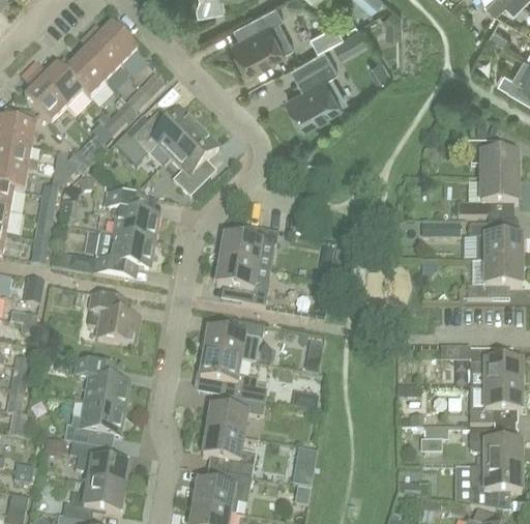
[(283,13),(275,0),(249,13),(257,26),(232,39),(247,67),(284,48),(269,20),(283,13)]
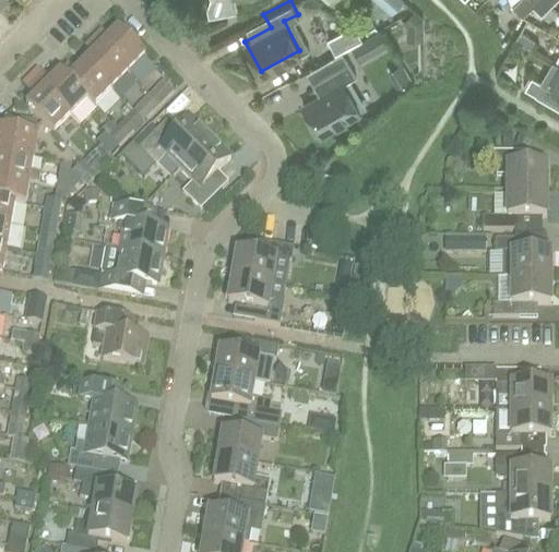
[(512,0),(522,10),(533,0),(512,0)]
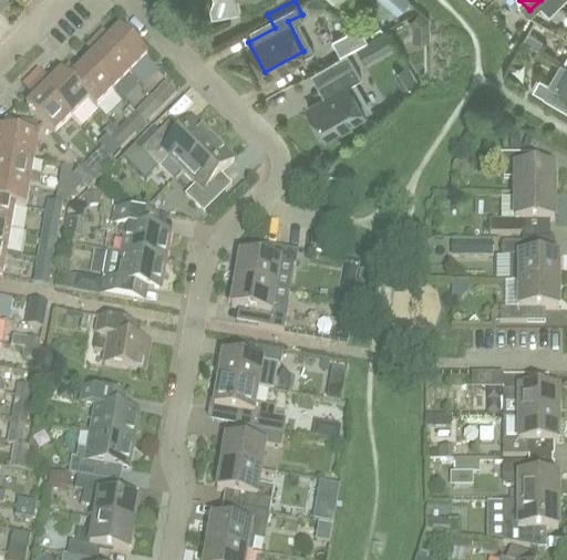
[(549,9),(558,0),(540,0),(549,9)]
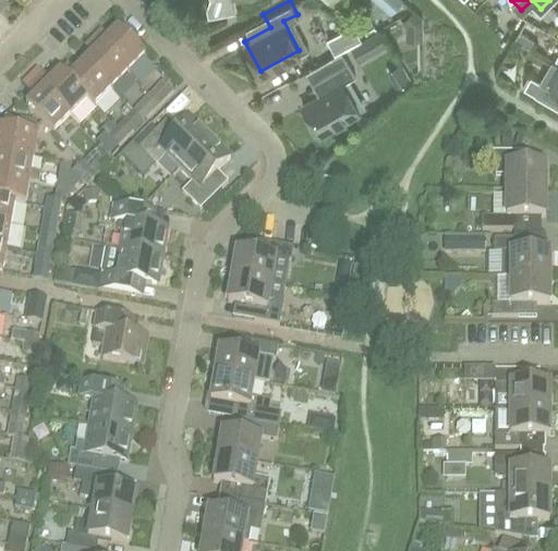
[(100,26),(93,34),(128,69),(145,51),(118,24),(108,33),(100,26)]
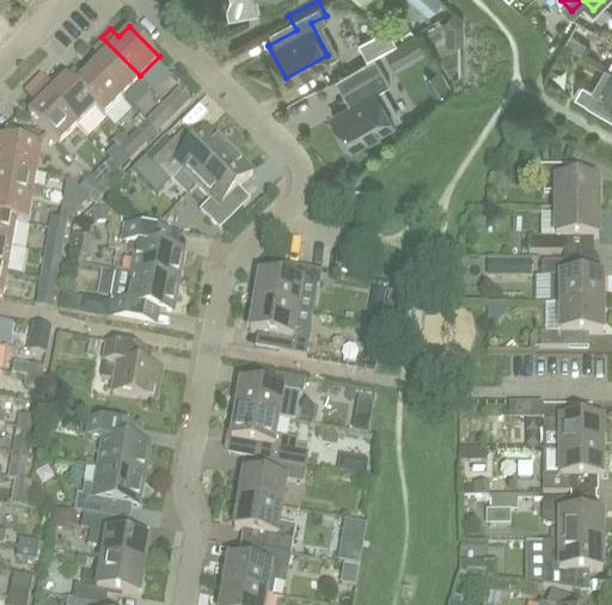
[(580,47),(585,37),(569,29),(564,37),(580,47)]
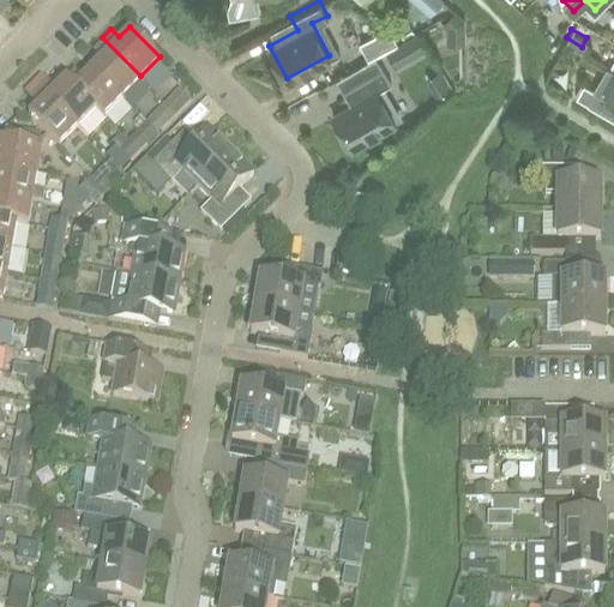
[(401,65),(431,56),(425,31),(395,40),(401,65)]
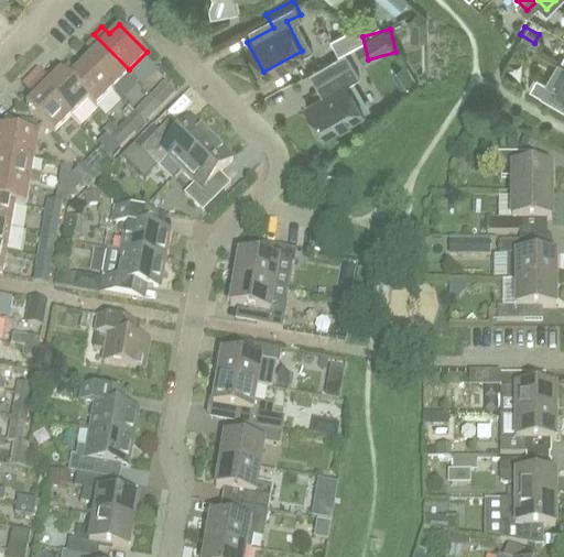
[(129,69),(94,34),(86,42),(94,50),(85,58),(112,86),(129,69)]
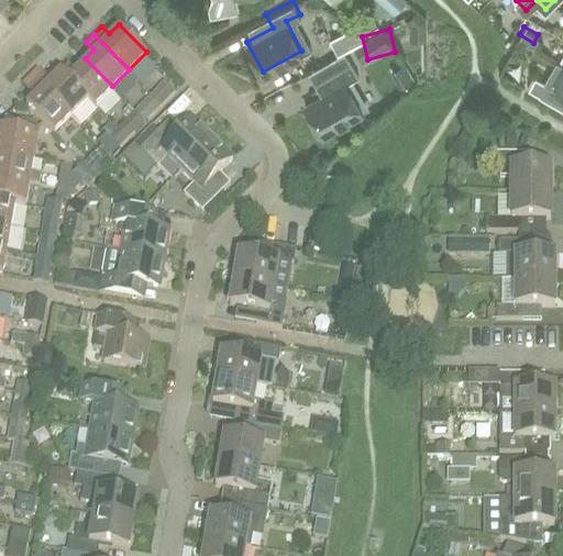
[(359,71),(351,57),(323,73),(331,86),(305,101),(321,131),(361,108),(344,79),(359,71)]
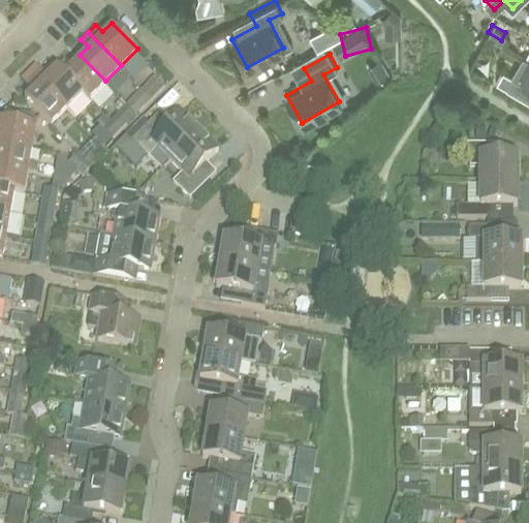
[(105,81),(80,55),(70,63),(64,56),(56,63),(83,90),(82,90),(89,97),(105,81)]
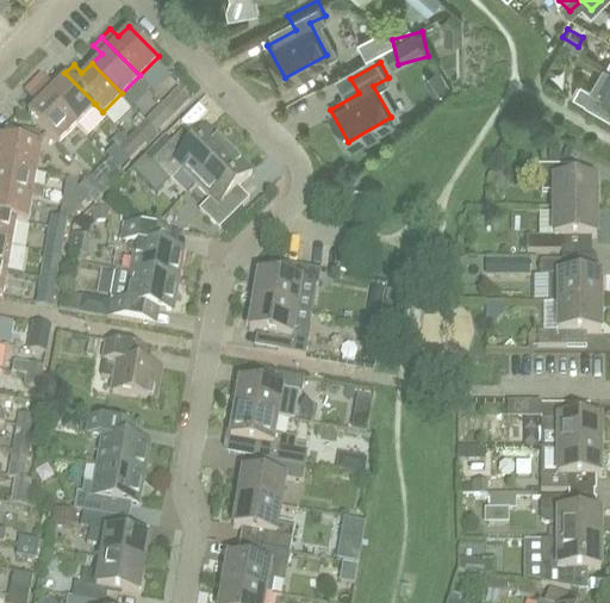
[(95,104),(64,73),(55,84),(48,75),(38,84),(76,122),(94,104),(95,104)]
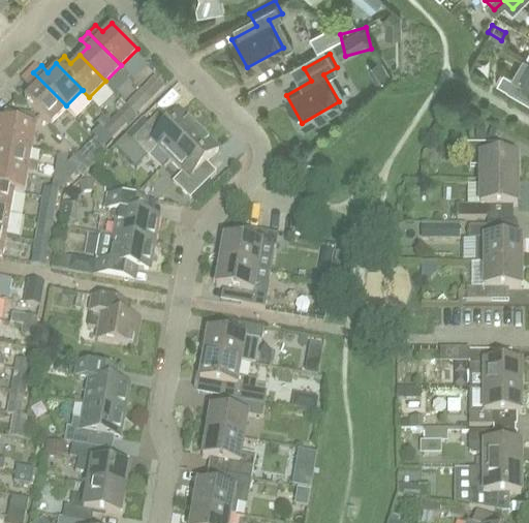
[(528,63),(521,78),(502,67),(496,79),(528,97),(528,63)]
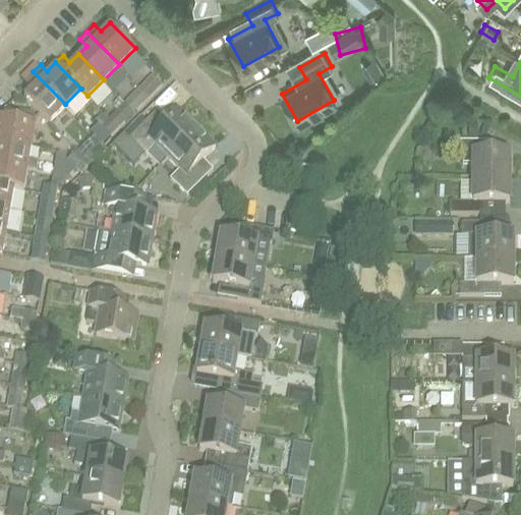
[(65,104),(33,71),(25,78),(33,86),(24,94),(50,120),(65,104)]
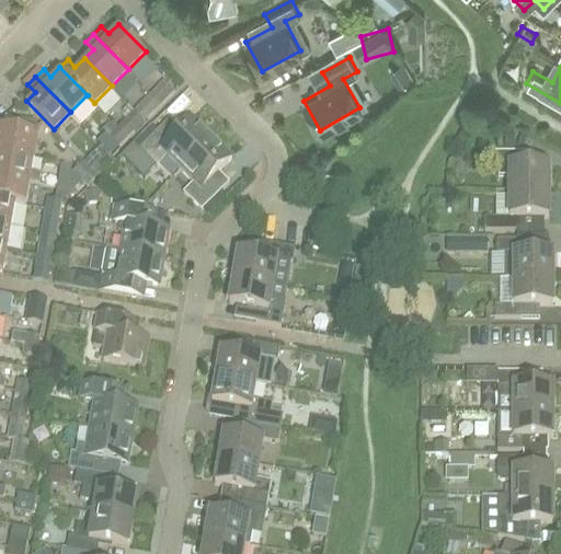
[(163,77),(157,83),(150,91),(160,101),(173,87),(163,77)]
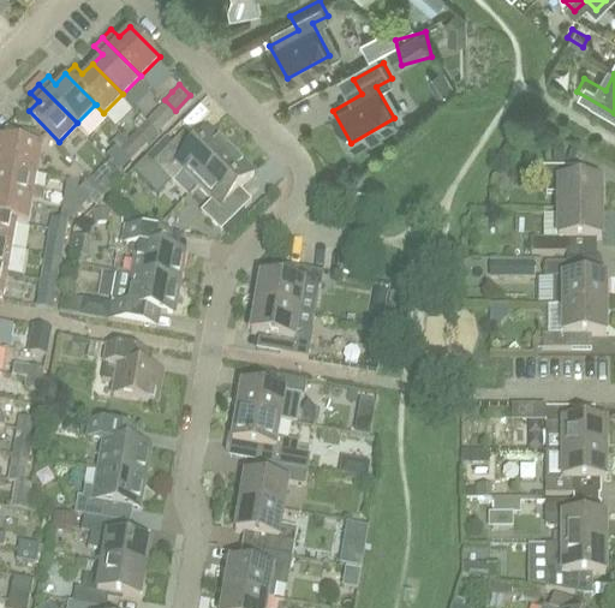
[(157,129),(175,111),(165,100),(147,118),(157,129)]
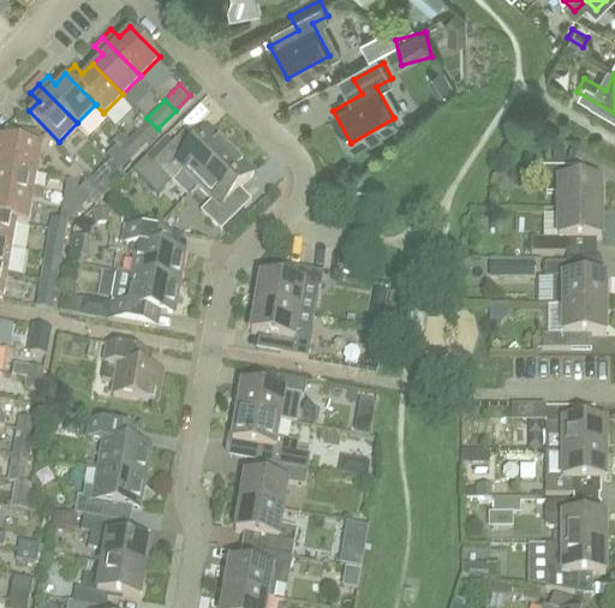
[(0,162),(36,168),(41,142),(42,132),(36,127),(16,124),(13,137),(0,135),(0,162)]
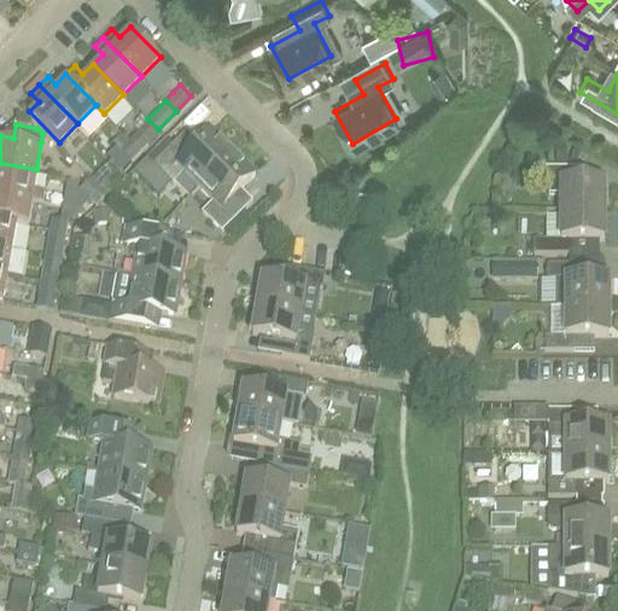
[(198,181),(233,146),(210,124),(187,147),(176,135),(153,158),(173,178),(184,167),(198,181)]
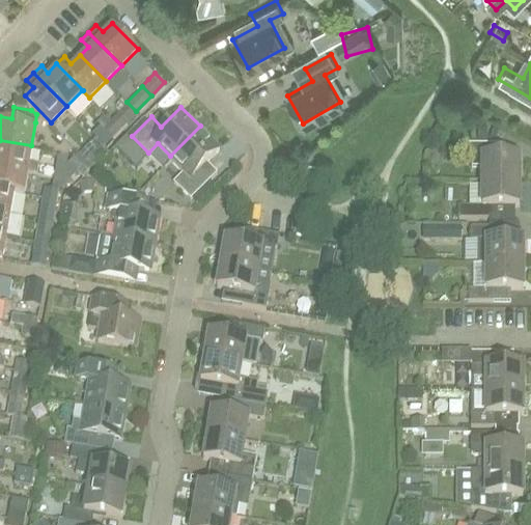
[(117,110),(110,117),(120,128),(128,120),(117,110)]
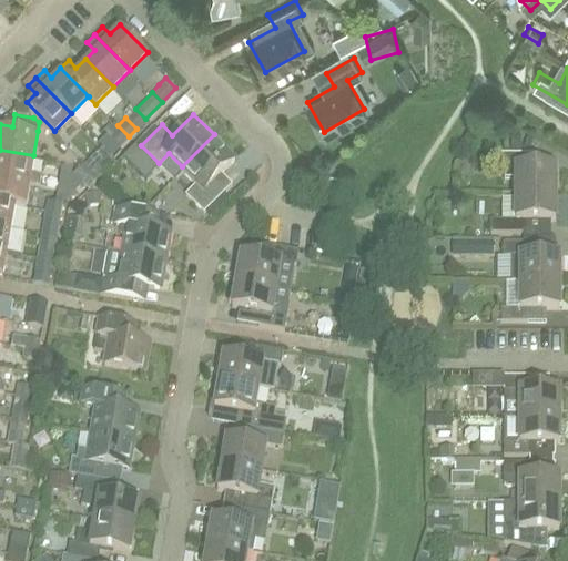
[(129,136),(118,125),(111,119),(103,126),(107,130),(98,138),(113,152),(129,136)]
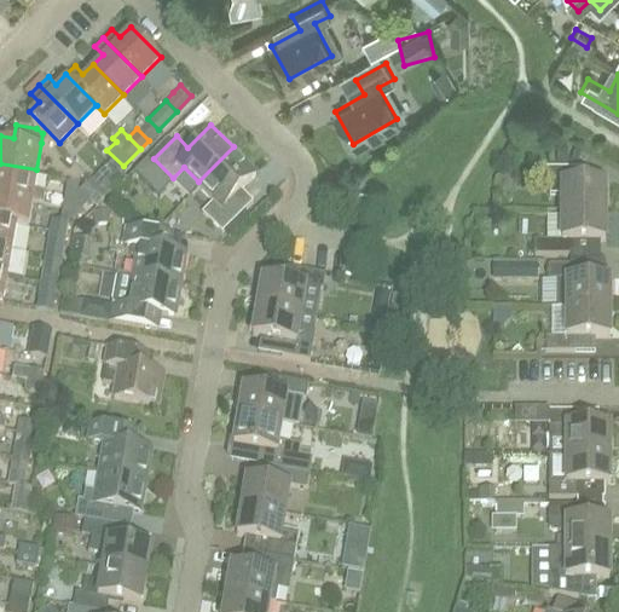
[(255,169),(233,146),(198,182),(213,196),(202,207),(221,227),(244,205),(232,192),(255,169)]
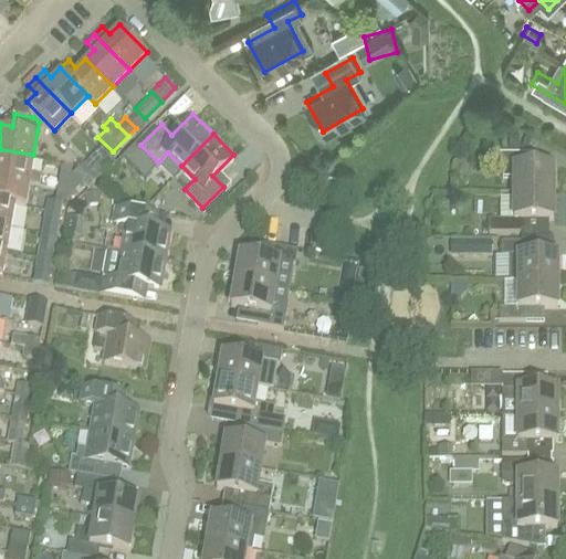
[(513,161),(513,188),(553,188),(553,161),(524,161),(524,148),(493,148),(493,161),(513,161)]
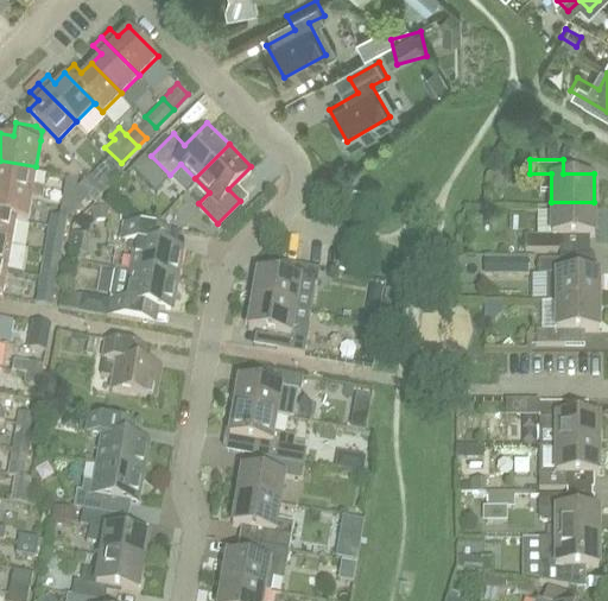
[(0,187),(32,193),(36,166),(0,160),(0,187)]
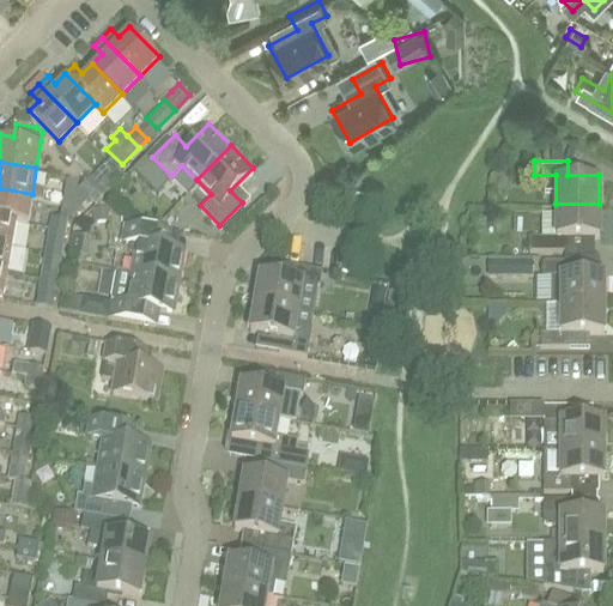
[(101,169),(95,169),(92,173),(91,171),(90,173),(97,180),(105,188),(117,176),(109,169),(105,173),(101,169)]
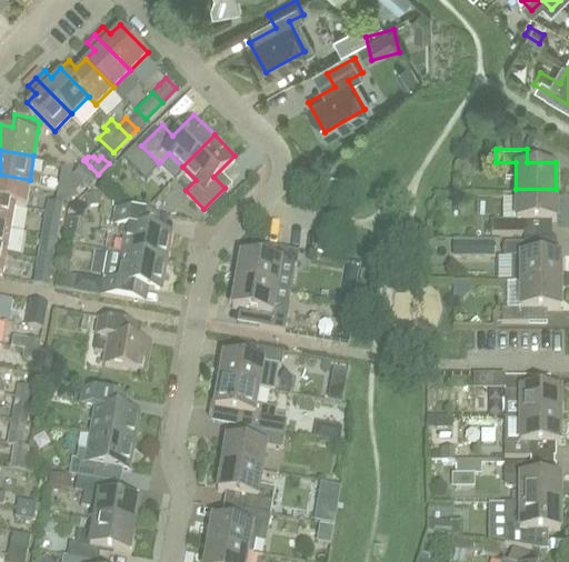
[(80,177),(90,167),(83,160),(73,170),(80,177)]
